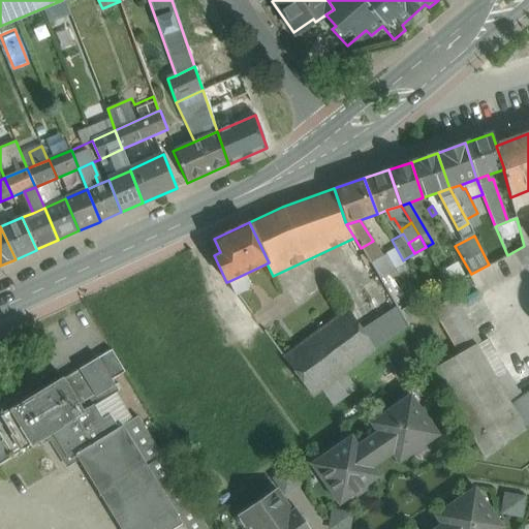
[(381,256),(373,241),(361,248),(370,263),(371,262),(381,256)]
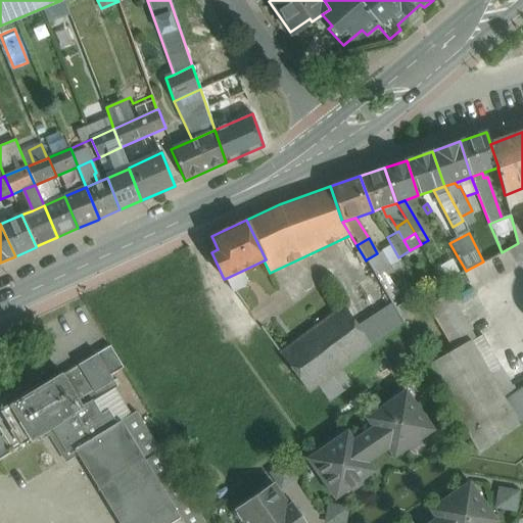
[(367,259),(391,295),(397,291),(387,276),(394,272),(380,251),(377,253),(367,259)]
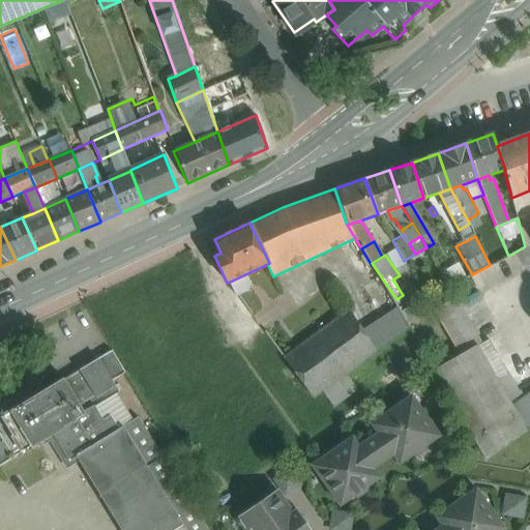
[(245,274),(230,282),(236,295),(246,291),(249,283),(245,274)]
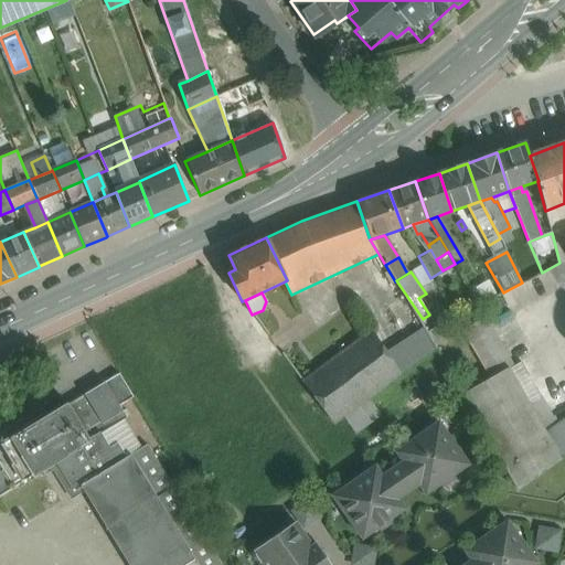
[(514,365),(488,317),(462,331),(490,380),(510,368),(514,365)]
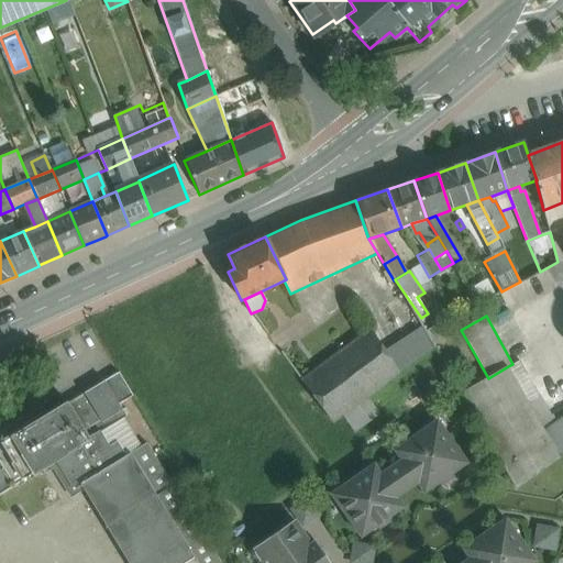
[(372,330),(301,381),(332,423),(368,397),(399,374),(372,330)]
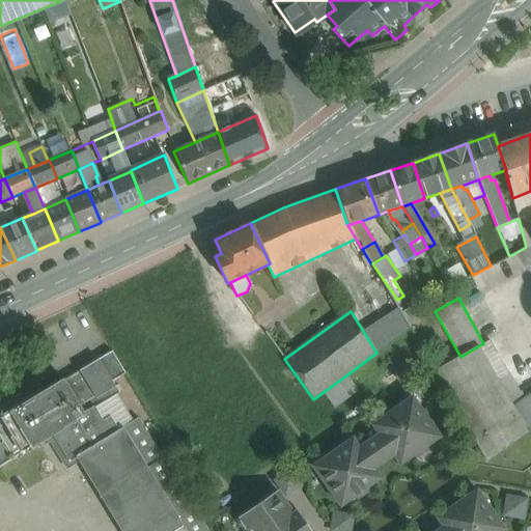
[(460,357),(436,371),(486,460),(528,431),(514,408),(479,345),(460,357)]
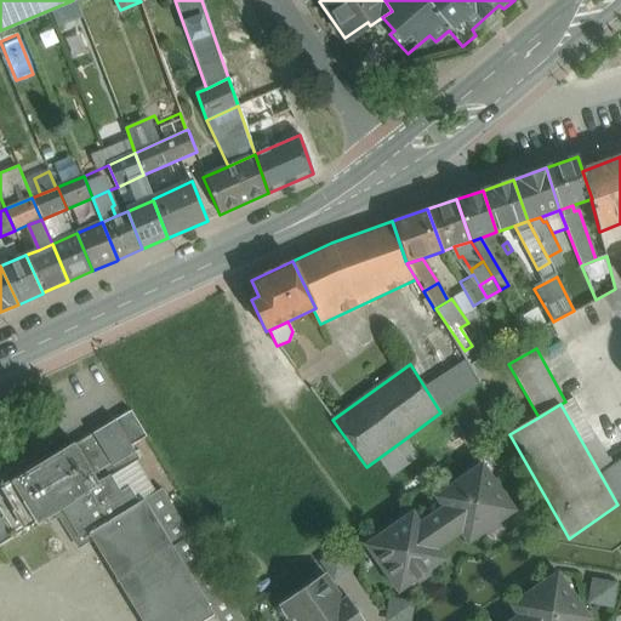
[(115,421),(131,446),(147,437),(131,411),(115,421)]
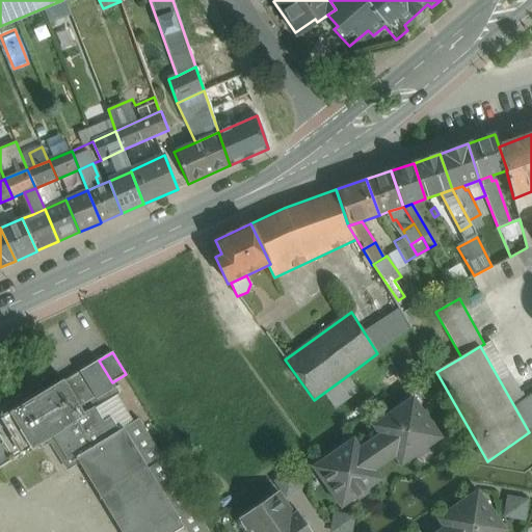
[(96,400),(115,388),(112,382),(99,361),(80,372),(96,400)]
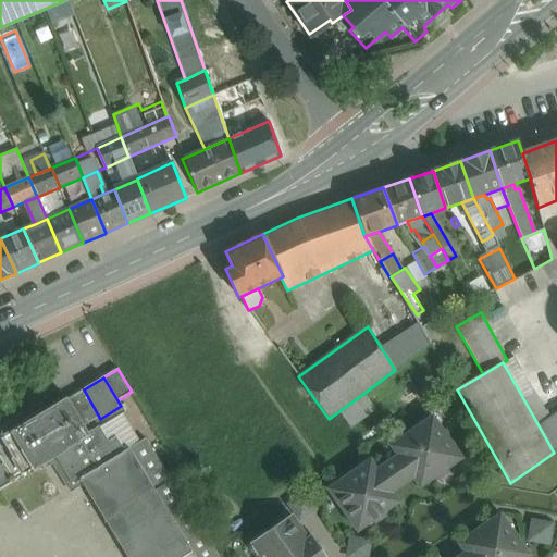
[(85,429),(100,419),(84,390),(67,399),(85,429)]
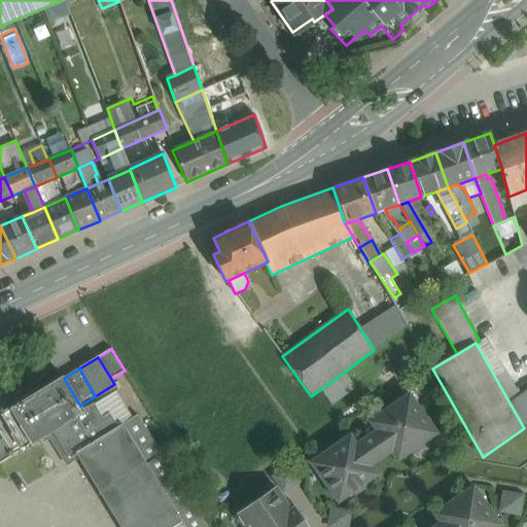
[(345,372),(321,389),(334,406),(356,388),(345,372)]
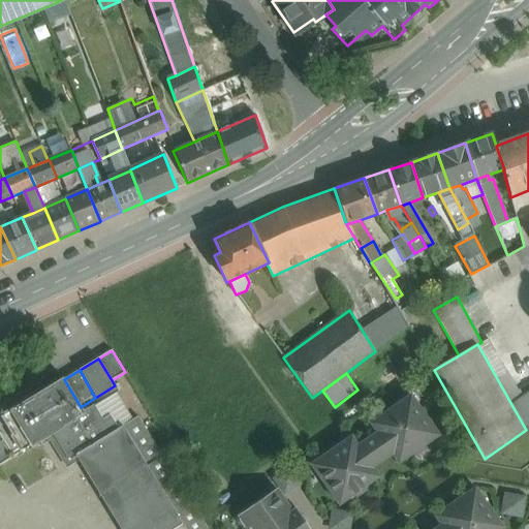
[(64,379),(44,391),(39,382),(0,405),(0,464),(51,433),(68,461),(76,456),(120,528),(205,528),(137,416),(131,421),(115,394),(118,392),(115,385),(95,398),(81,407),(64,379)]
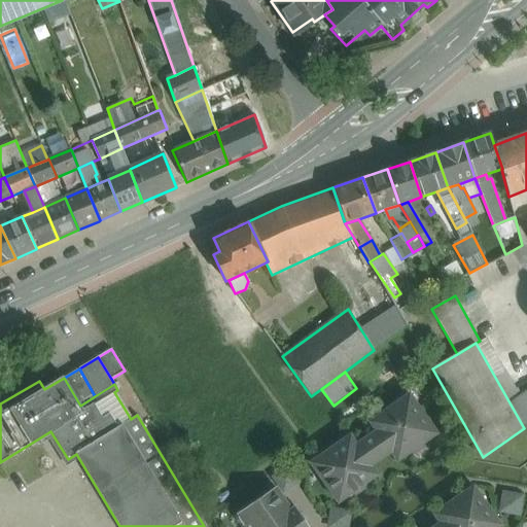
[(409,394),(370,421),(376,430),(356,445),(350,435),(310,462),(338,502),(352,492),(354,495),(364,488),(363,485),(378,475),(371,465),(390,452),(397,461),(412,451),(414,454),(424,447),(422,444),(436,433),(409,394)]
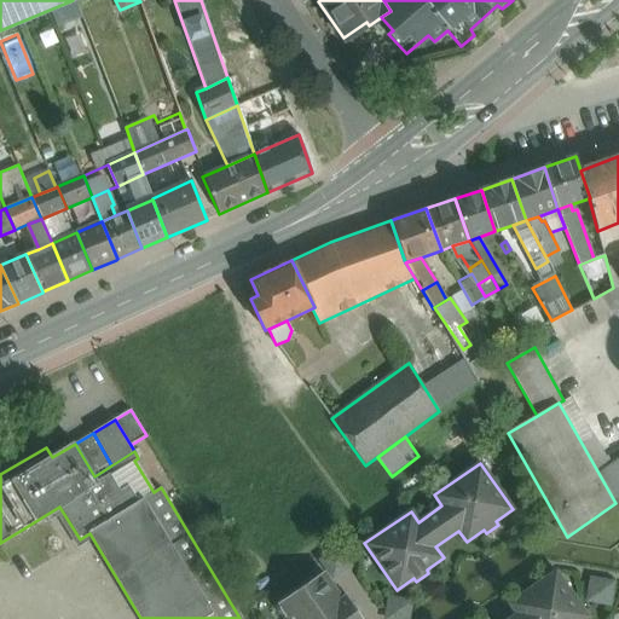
[(618,499),(618,470),(614,464),(600,475),(615,503),(618,499)]
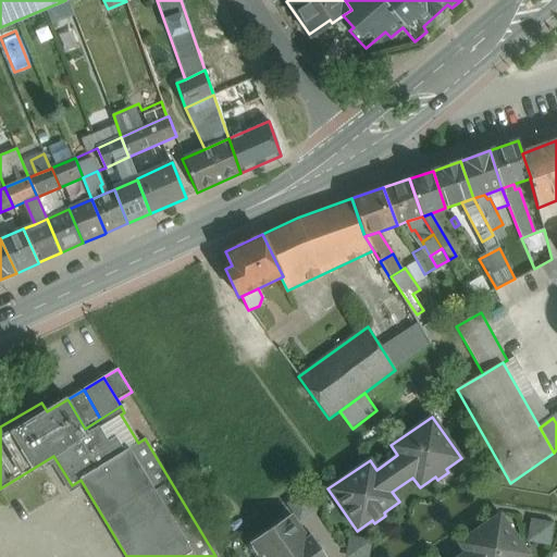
[(305,494),(289,504),(299,519),(314,509),(305,494)]
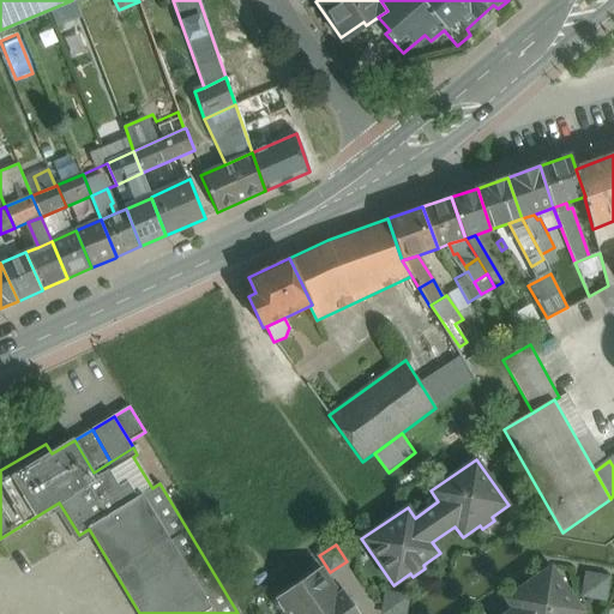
[(552,566),(505,599),(512,609),(505,613),(482,613),(481,613),(581,613),(584,613),(552,566)]
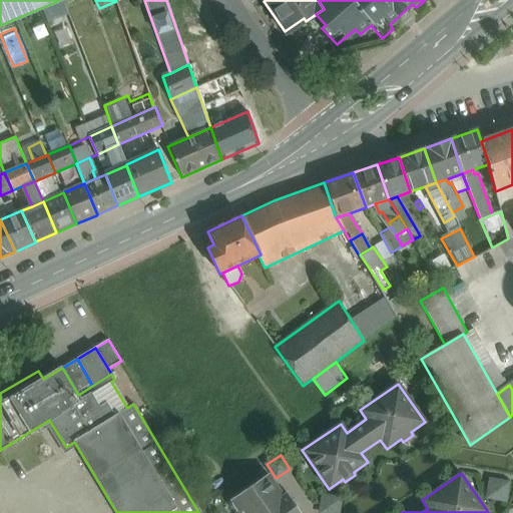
[(283,496),(268,474),(232,499),(241,512),(240,512),(300,512),(287,493),(283,496)]
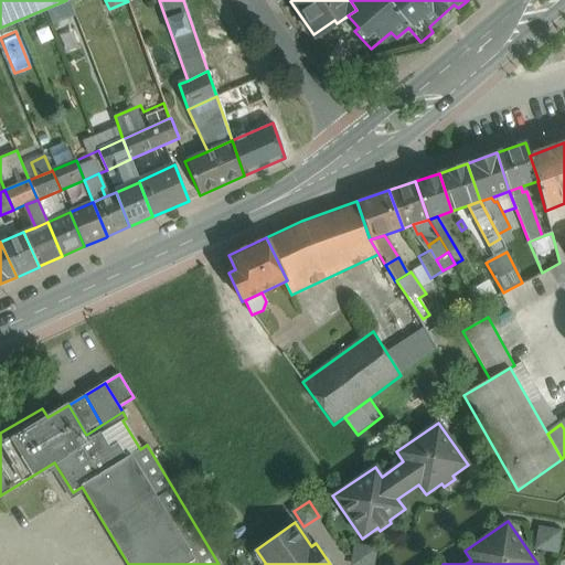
[(558,532),(540,529),(537,547),(555,551),(558,532)]
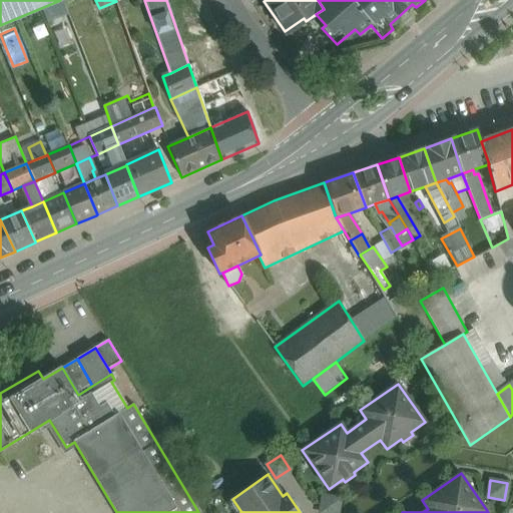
[(337,512),(341,499),(324,496),(320,512),(337,512)]
